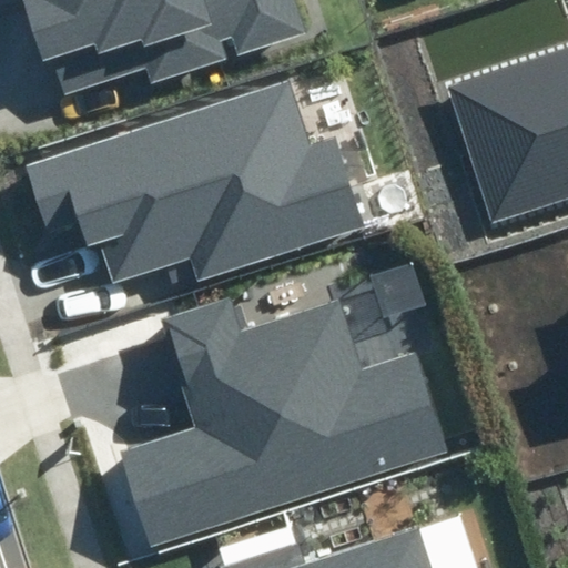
[(23,0),(44,64),(54,61),(66,95),(146,70),(150,81),(226,57),(222,42),(230,40),(235,58),(313,33),(302,0),(23,0)]
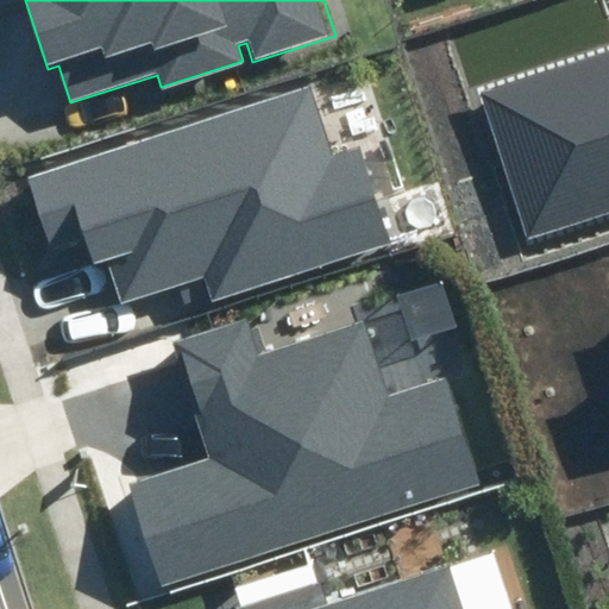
[(608,50),(479,93),(528,242),(608,215),(608,50)]
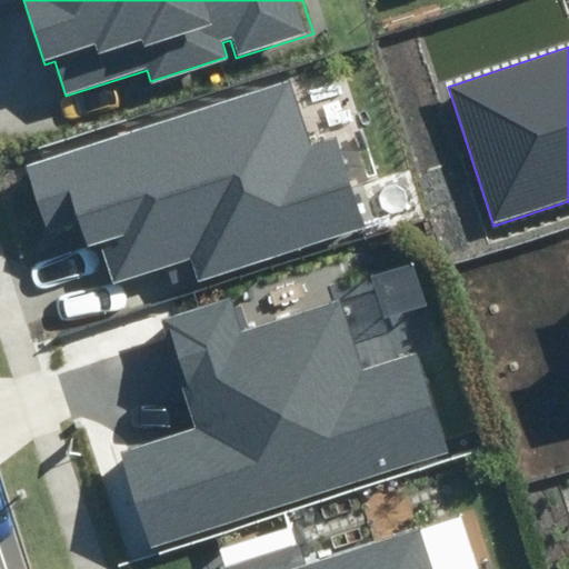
[(290,80),(25,166),(48,238),(83,227),(91,250),(101,247),(112,282),(189,258),(198,283),(369,229),(339,136),(311,145),(290,80)]
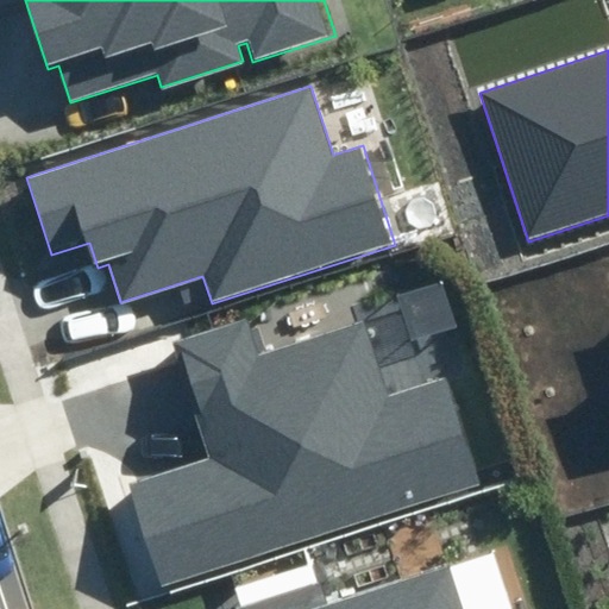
[(246,320),(176,343),(213,464),(131,489),(159,583),(482,484),(447,371),(387,390),(365,320),(257,353),(246,320)]
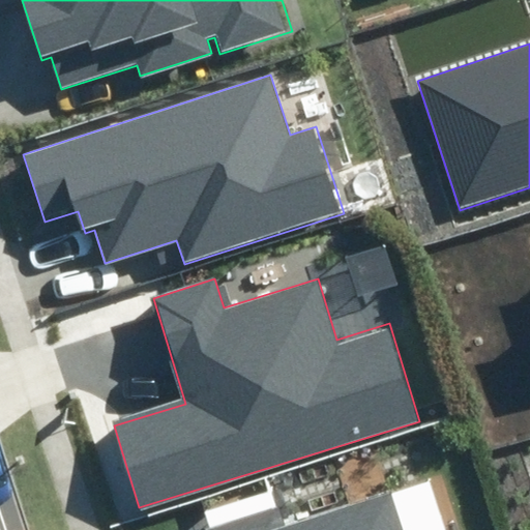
[(445,529),(431,481),(284,528),(277,505),(199,529),(445,529)]
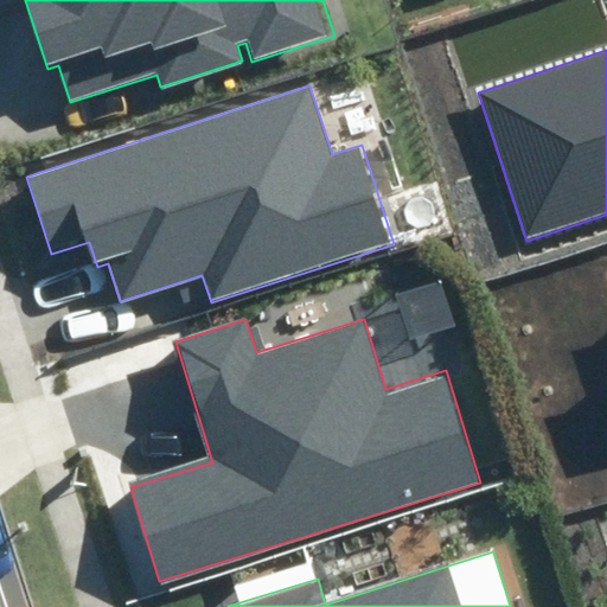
All buildings are outlined.
